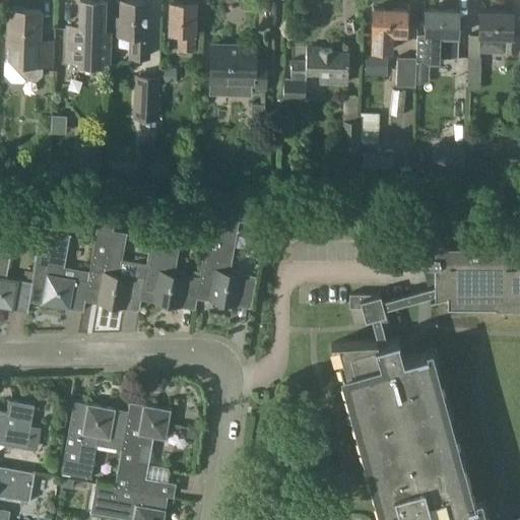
[(79,0),(79,23),(67,23),(67,61),(77,61),(76,69),(103,70),(103,63),(111,63),(112,33),(104,33),(104,0),(79,0)]
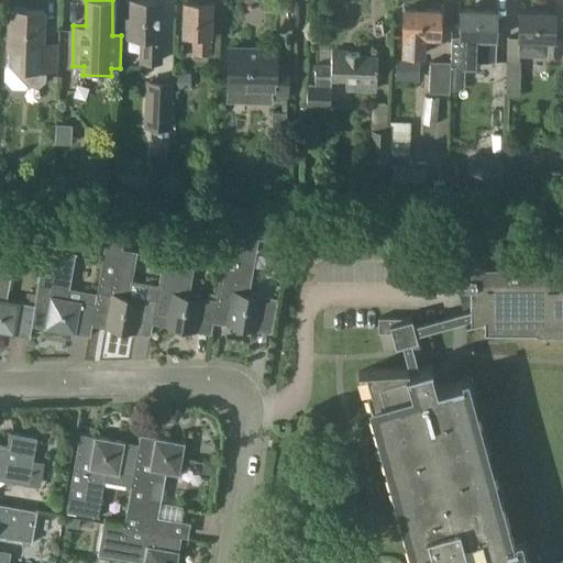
[(132,0),(131,36),(140,37),(139,62),(162,63),(163,35),(157,34),(158,1),(132,0)]
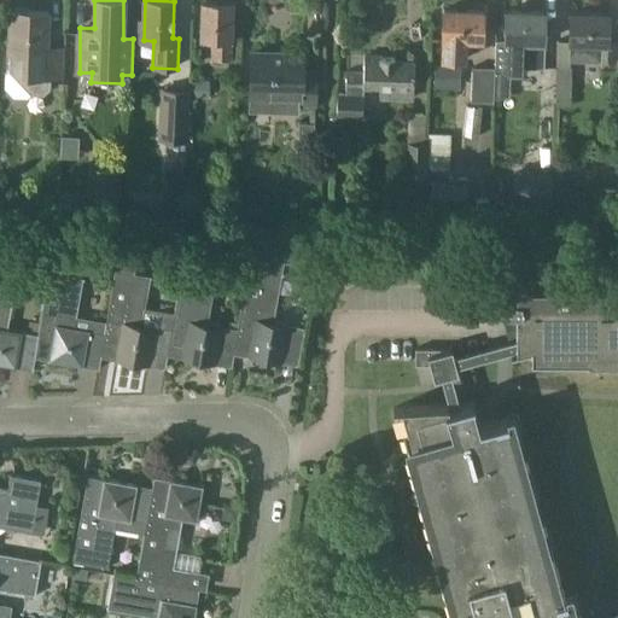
[(232,3),(202,3),(202,39),(211,39),(211,59),(231,60),(232,39),(231,39),(232,3)]
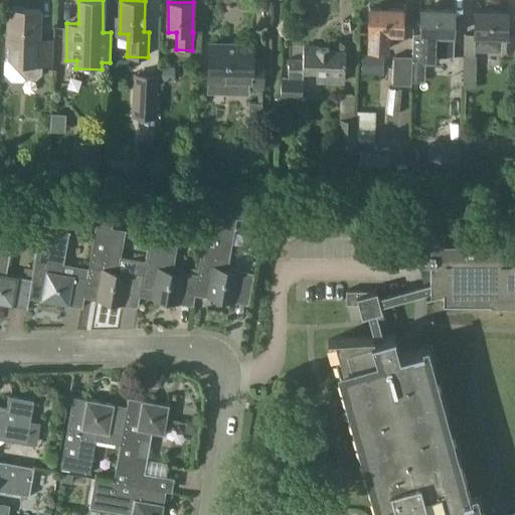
[(369,7),(368,31),(369,31),(368,48),(386,49),(387,32),(401,32),(402,8),(369,7)]
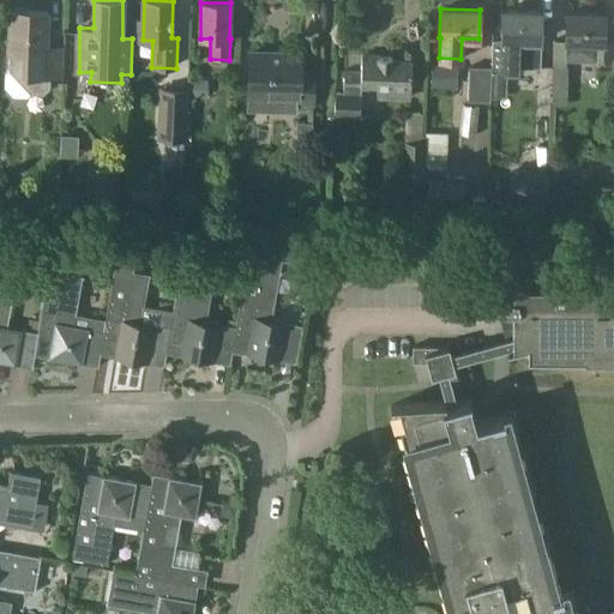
[(492,40),(492,71),(500,71),(521,71),(521,66),(537,66),(539,41),(540,41),(541,11),(501,10),(501,40),(492,40)]
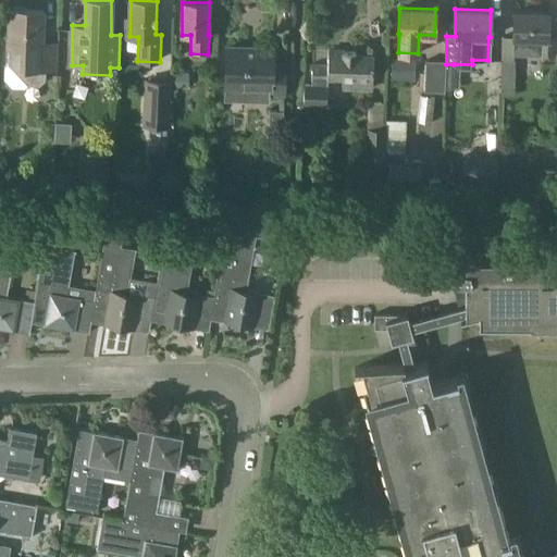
[(42,11),(10,10),(8,82),(14,89),(26,89),(29,86),(40,87),(46,82),(47,70),(57,71),(58,41),(41,40),(42,11)]
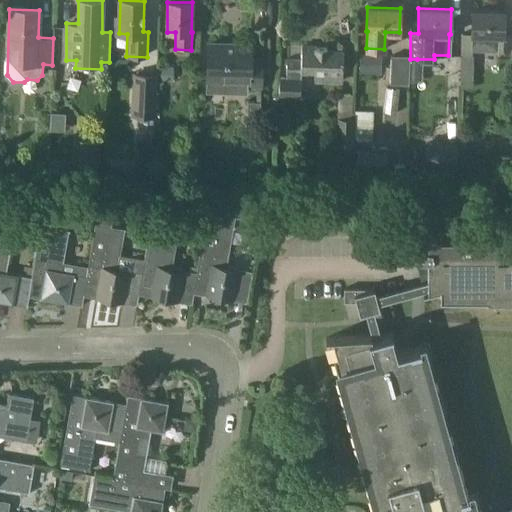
[(461,34),(460,55),(471,55),(472,49),(498,50),(498,51),(498,54),(504,54),(504,51),(510,51),(510,33),(503,34),(504,11),(472,10),(471,34),(461,34)]
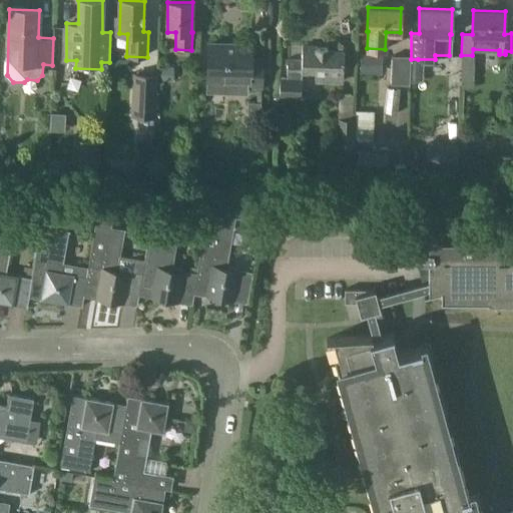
[(263,88),(264,57),(250,57),(250,44),(208,44),(207,93),(224,93),(225,79),(244,79),(244,87),(263,88)]
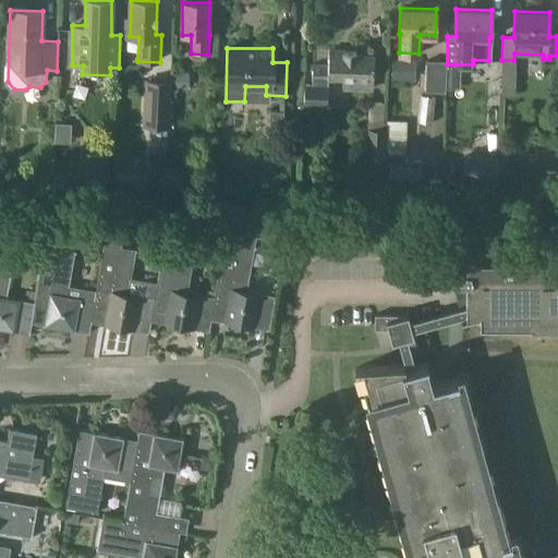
[(312,83),(304,83),(303,105),(327,106),(328,81),(344,81),(344,88),(373,89),(374,56),(358,56),(358,51),(342,50),(342,53),(334,52),(334,50),(328,50),(328,63),(313,63),(312,83)]
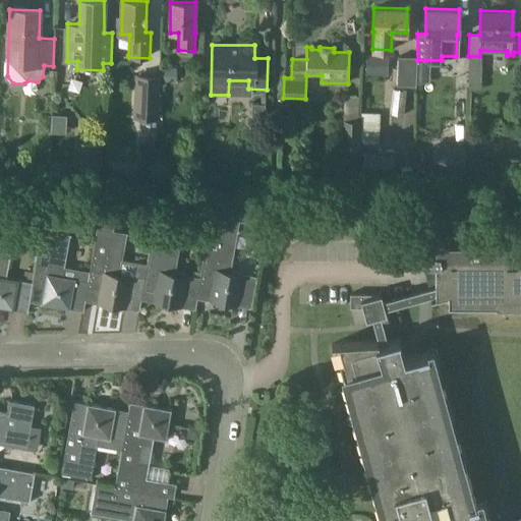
[(366,55),(365,74),(387,74),(388,55),(366,55)]
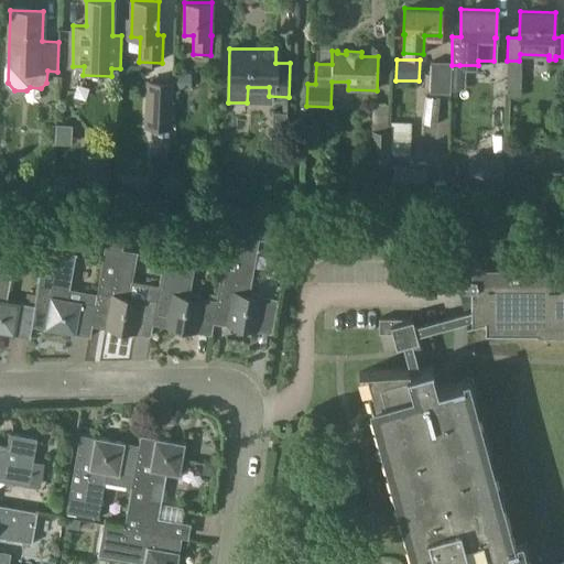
[(432,63),(429,93),(445,94),(447,64),(432,63)]
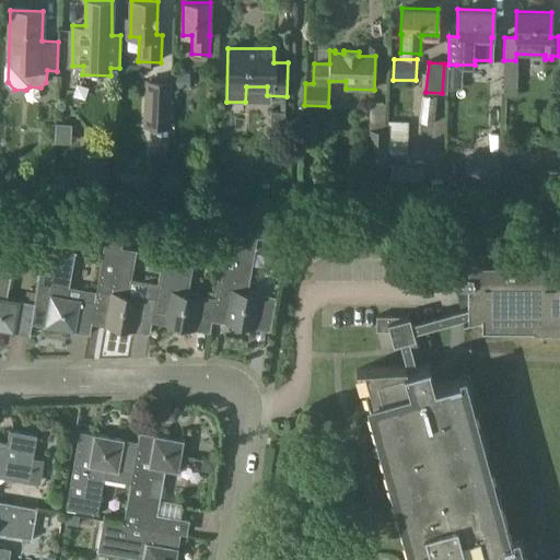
[(147,80),(146,127),(172,128),(174,81),(147,80)]
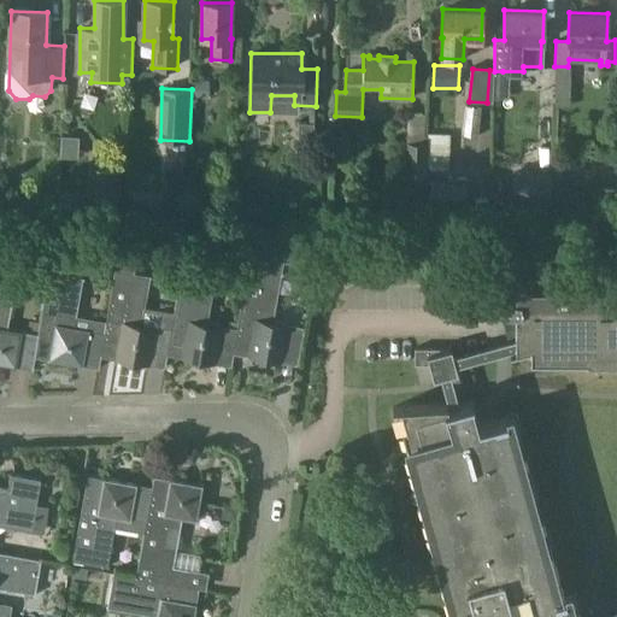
[(454,137),(471,137),(472,105),(456,105),(454,137)]
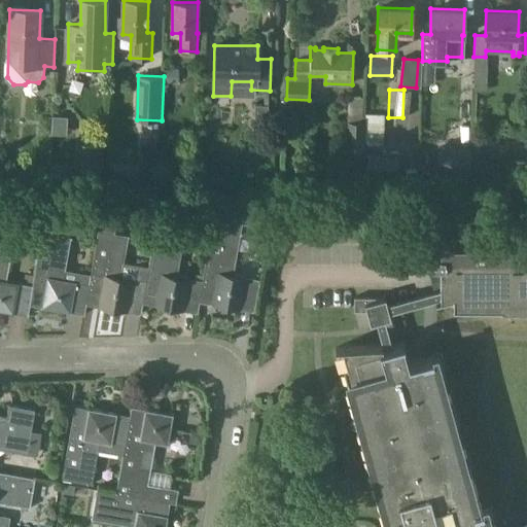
[(349,95),(348,152),(365,152),(366,95),(349,95)]
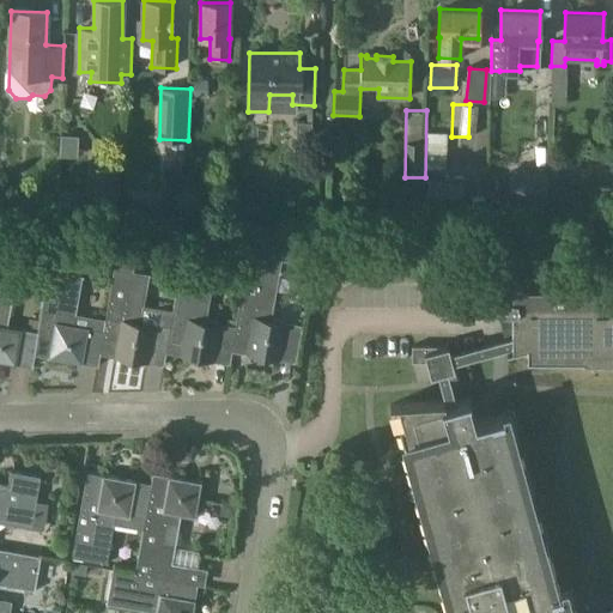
[(296,122),(296,134),(311,135),(311,122),(296,122)]
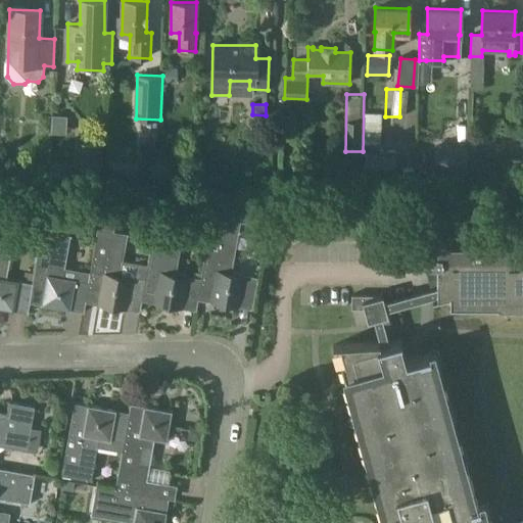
[(51,114),(51,133),(65,134),(66,115),(51,114)]
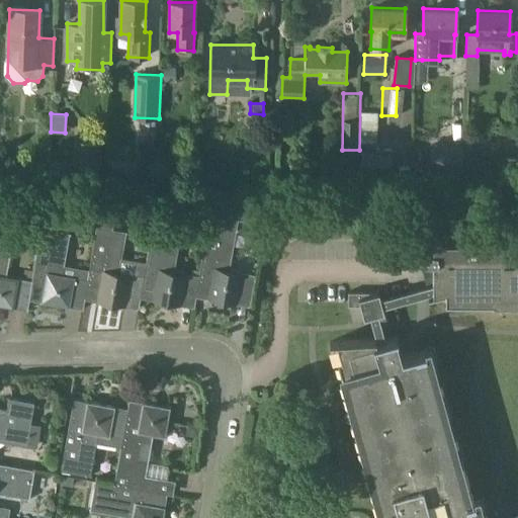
[(292,114),(281,113),(280,139),(292,140),(292,114)]
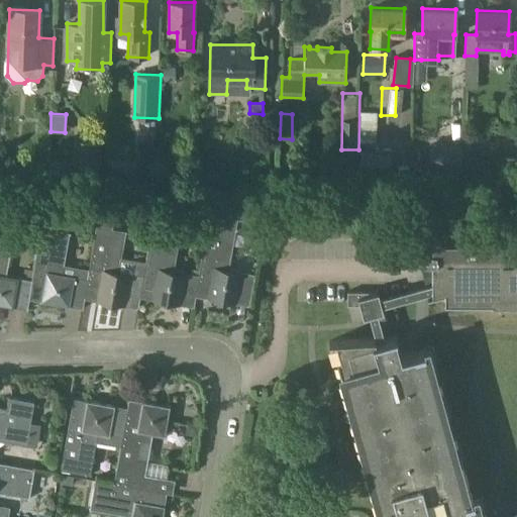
[(81,170),(81,183),(101,183),(101,170),(101,143),(81,143),(81,163),(81,170)]
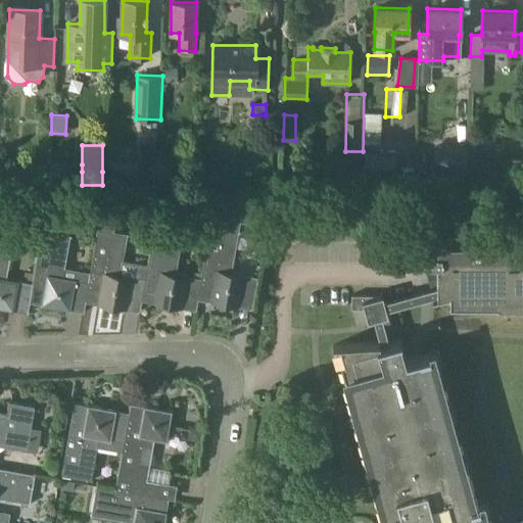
[(436,146),(435,171),(465,173),(466,148),(436,146)]
